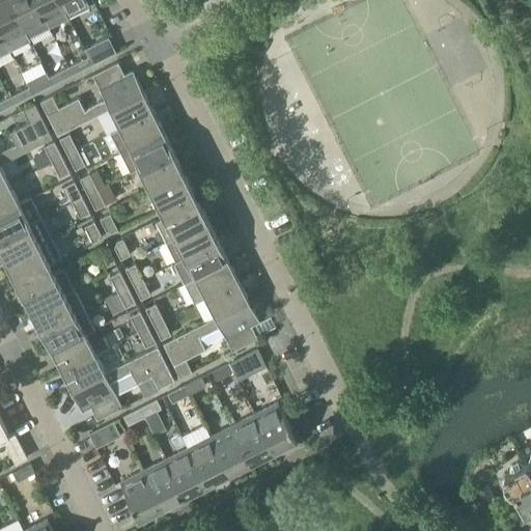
[(10,0),(0,0),(0,28),(6,40),(10,50),(30,39),(29,36),(29,37),(25,30),(10,0)]
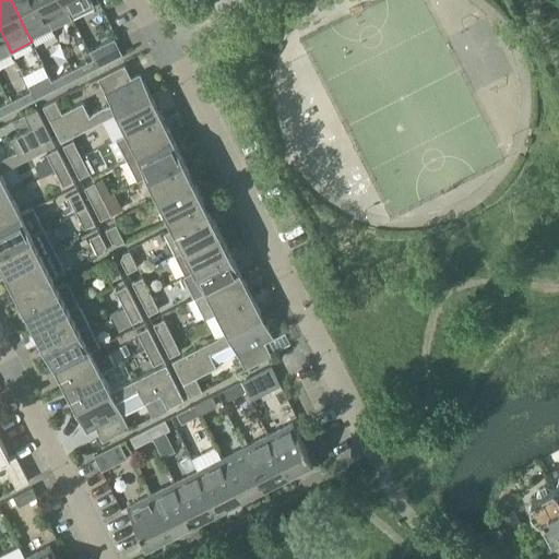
[(11,0),(26,32),(31,39),(31,38),(52,27),(49,21),(37,0),(11,0)]
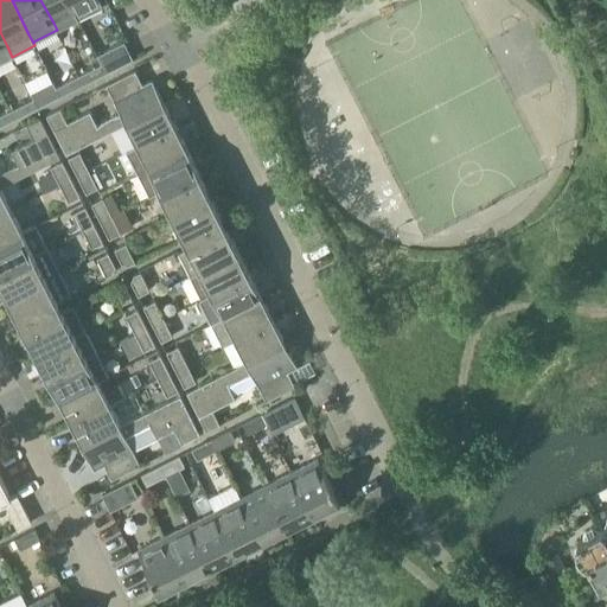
[(75,12),(68,0),(40,0),(53,23),(75,12)]
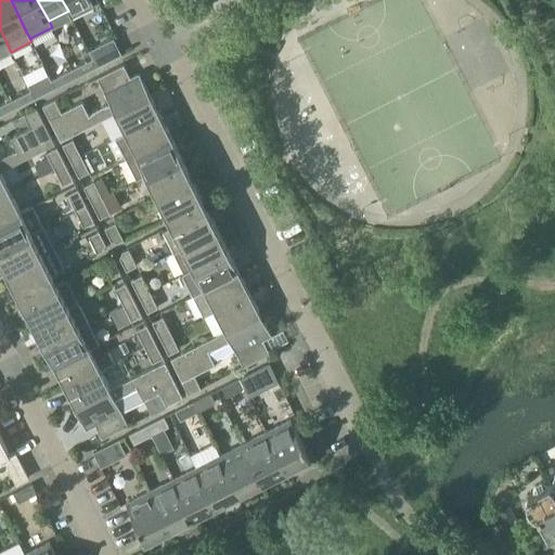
[(93,7),(90,0),(62,0),(68,11),(72,17),(93,7)]
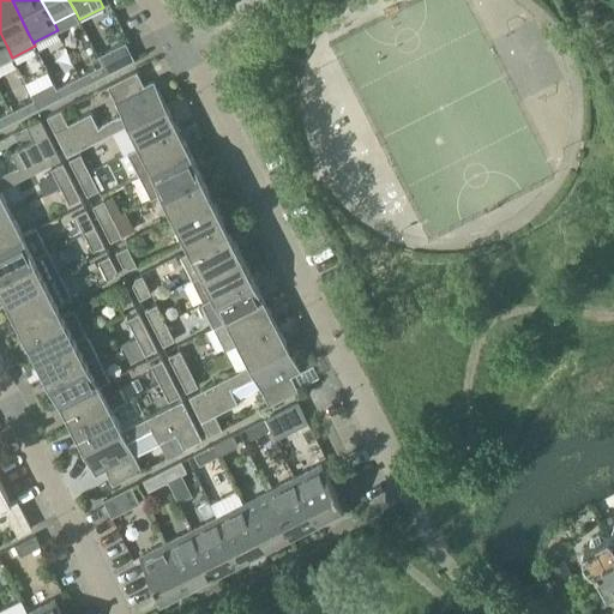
[(0,32),(0,64),(12,58),(7,47),(0,32)]
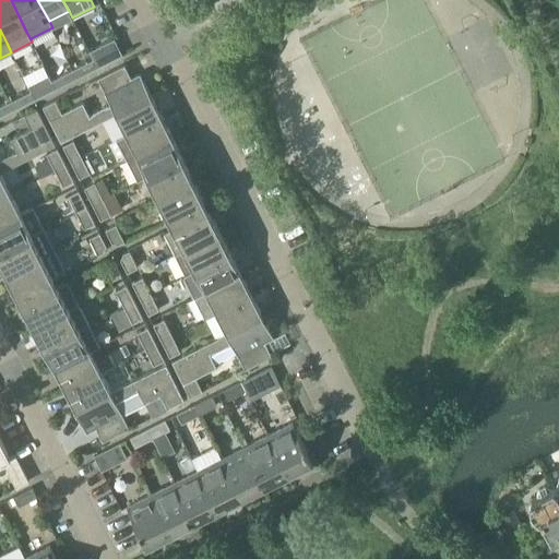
[(90,50),(93,58),(97,67),(122,54),(114,37),(90,50)]
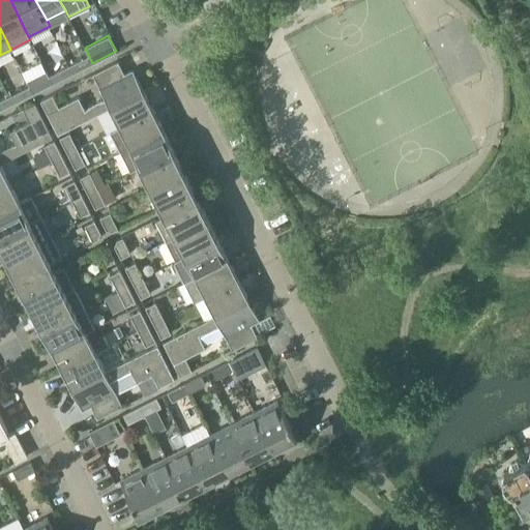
[(68,65),(72,74),(92,63),(88,55),(68,65)]
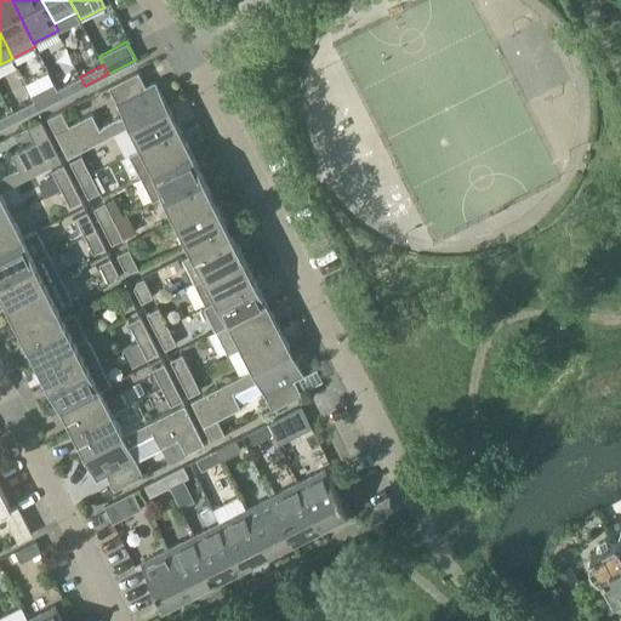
[(102,126),(100,127),(92,112),(68,124),(61,109),(47,117),(68,157),(129,125),(129,124),(167,104),(155,80),(146,85),(138,70),(108,85),(124,115),(118,118),(112,119),(107,123),(102,126)]
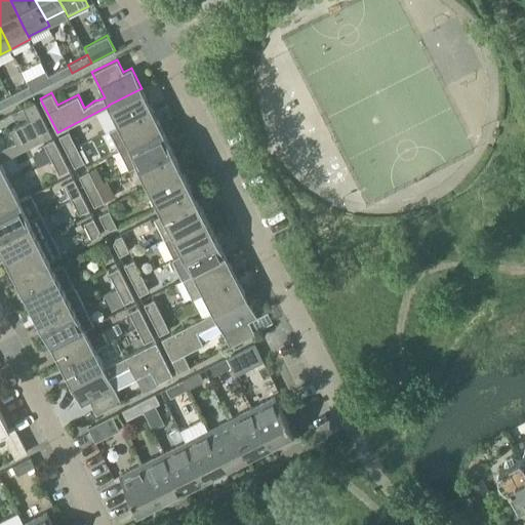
[(48,75),(52,82),(72,73),(68,65),(48,75)]
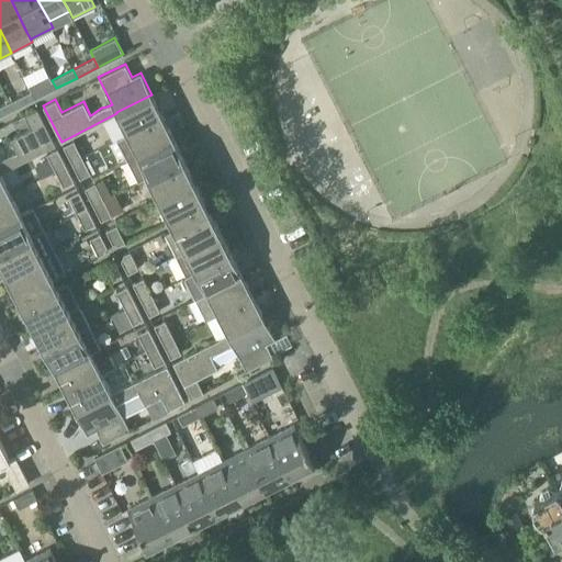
[(56,88),(52,80),(48,74),(27,85),(31,90),(34,99),(56,88)]
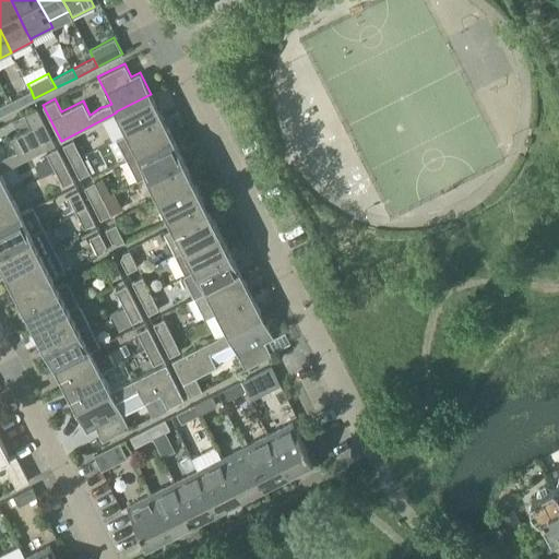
[(34,98),(31,90),(9,100),(13,109),(34,98)]
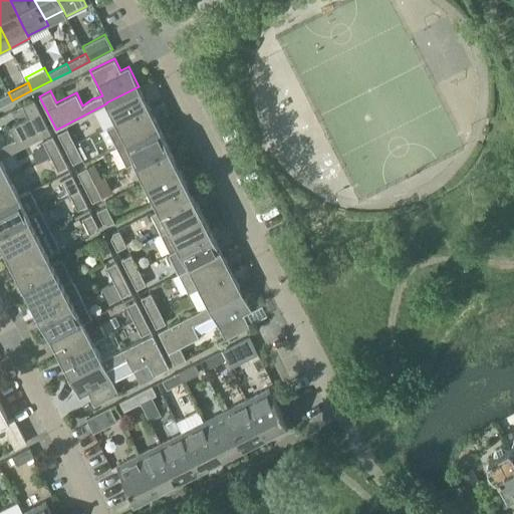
[(115,122),(149,105),(139,86),(106,102),(106,103),(115,122)]
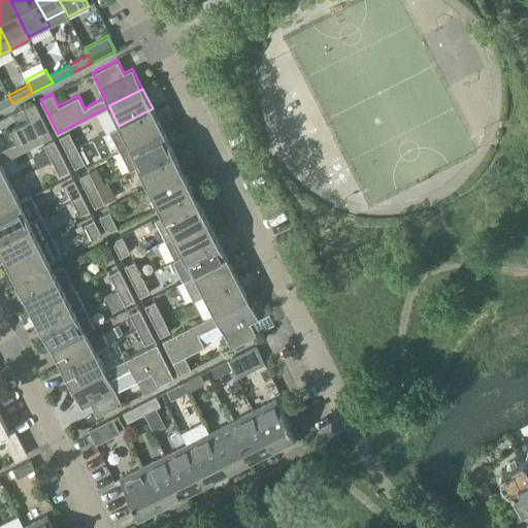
[(0,108),(12,103),(8,95),(0,99),(0,108)]
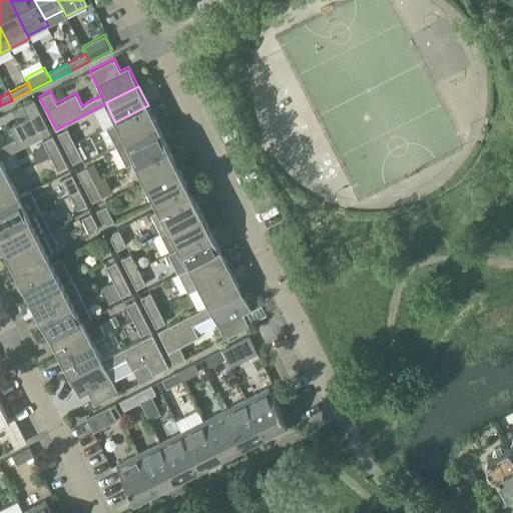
[(9,126),(16,139),(11,140),(8,141),(4,143),(0,145),(0,156),(50,131),(34,98),(22,104),(28,116),(9,126)]
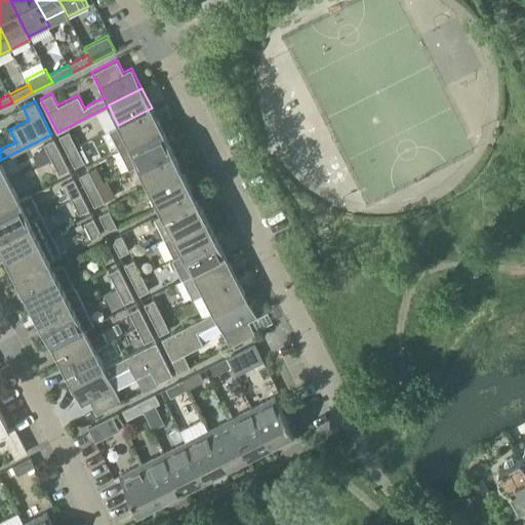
[(152,108),(118,125),(109,129),(119,149),(128,145),(162,127),(152,108)]
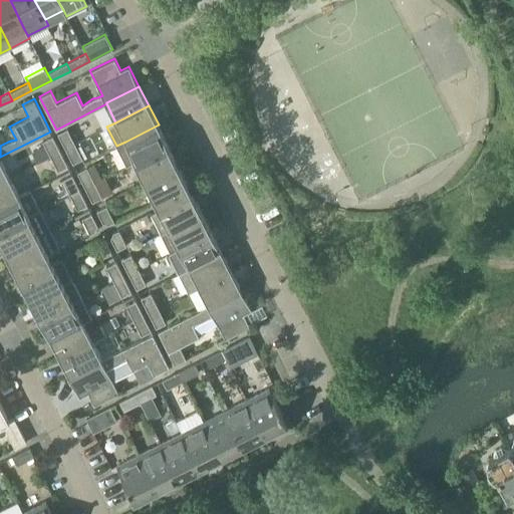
[(136,161),(168,145),(159,124),(125,142),(116,146),(126,166),(136,161)]
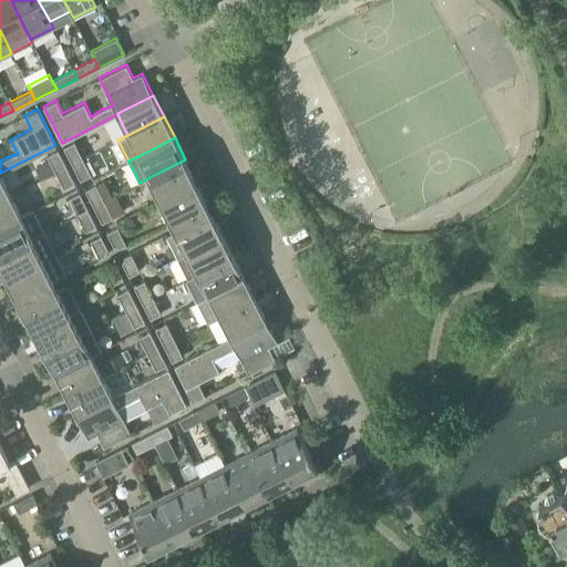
[(72,163),(83,157),(74,141),(63,146),(72,163)]
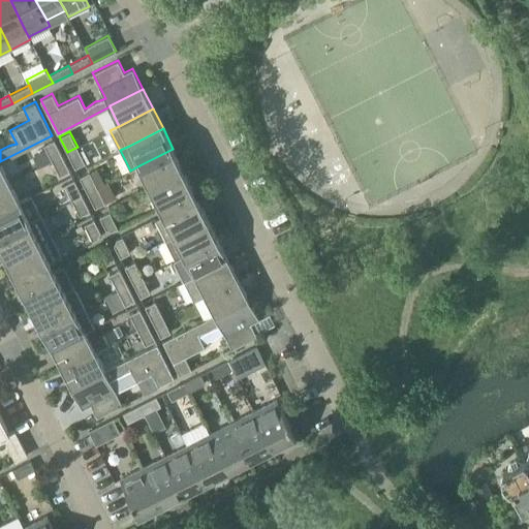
[(52,160),(62,155),(54,139),(43,145),(52,160)]
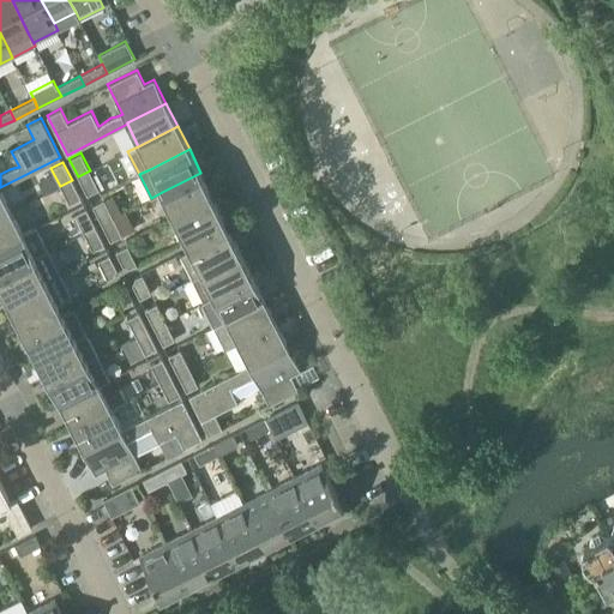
[(90,170),(78,176),(88,194),(98,188),(90,170)]
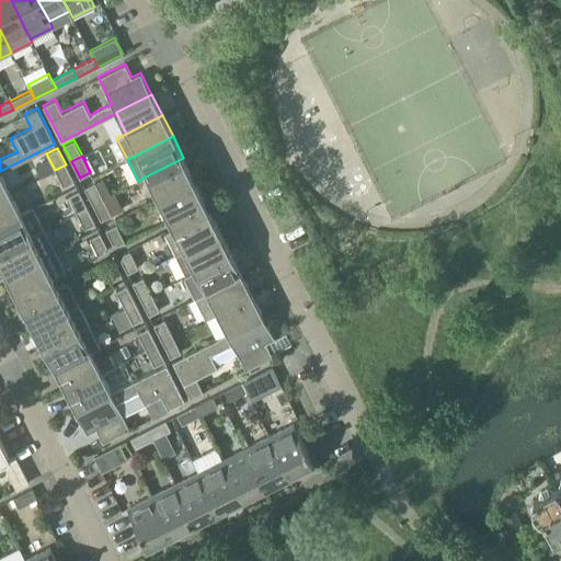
[(183,158),(148,175),(159,196),(194,179),(183,158)]
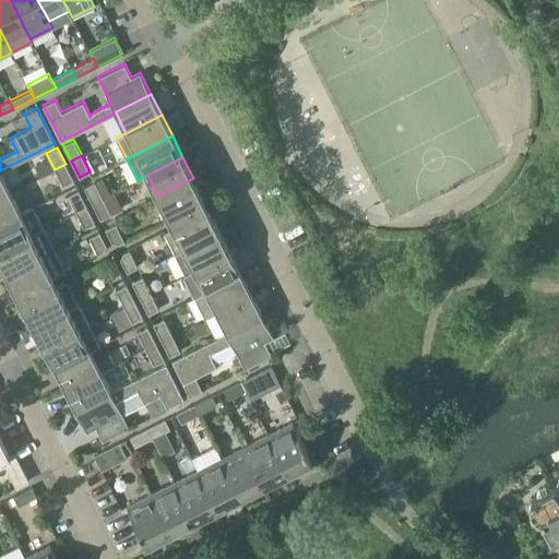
[(66,164),(55,169),(63,186),(73,180),(66,164)]
